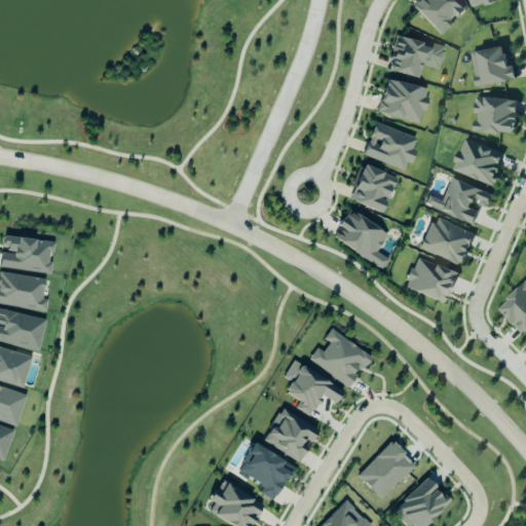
[(463,10),(452,0),(416,0),(410,7),(440,36),(463,10)]
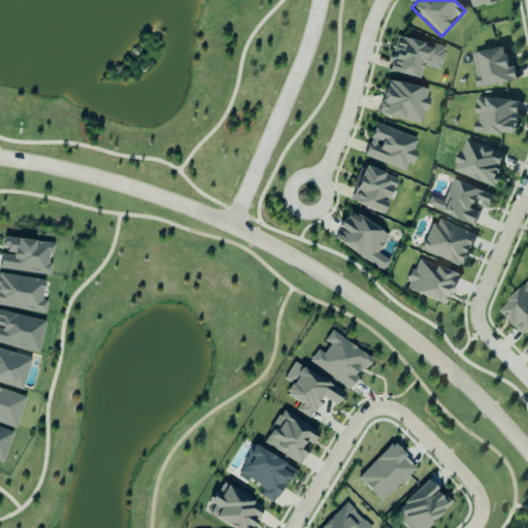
[(468,0),(472,9),(499,0),(468,0)]
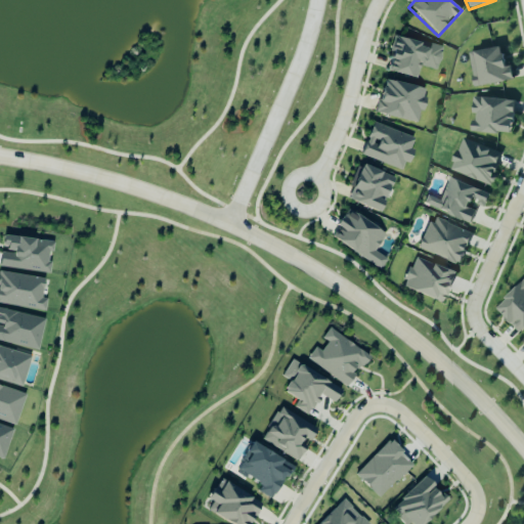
[(386,73),(416,80),(419,67),(436,72),(442,48),(395,37),(386,73)]
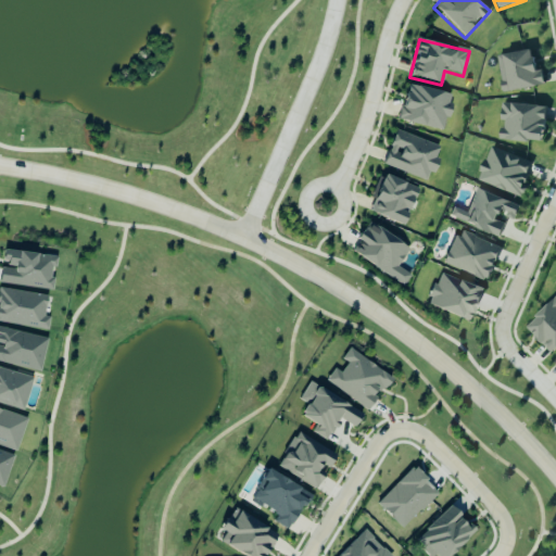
[(497,57),(502,92),(544,87),(542,71),(535,71),(533,52),(497,57)]
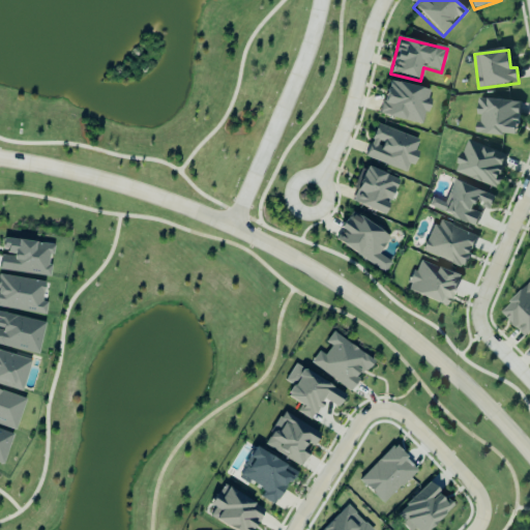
[(431,92),(388,81),(380,116),(422,126),(431,92)]
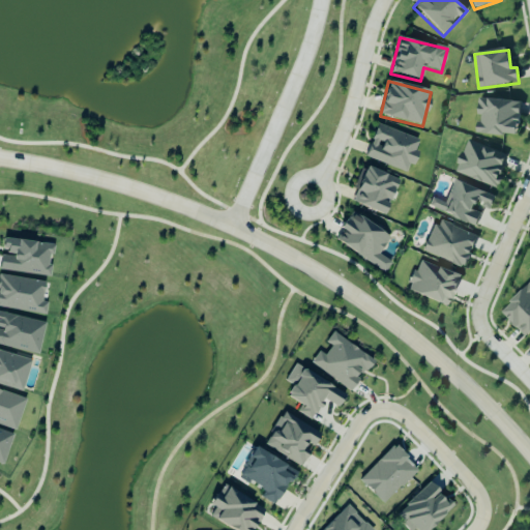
[(477,133),(519,136),(521,100),(477,97),(477,115),(478,115),(477,133)]
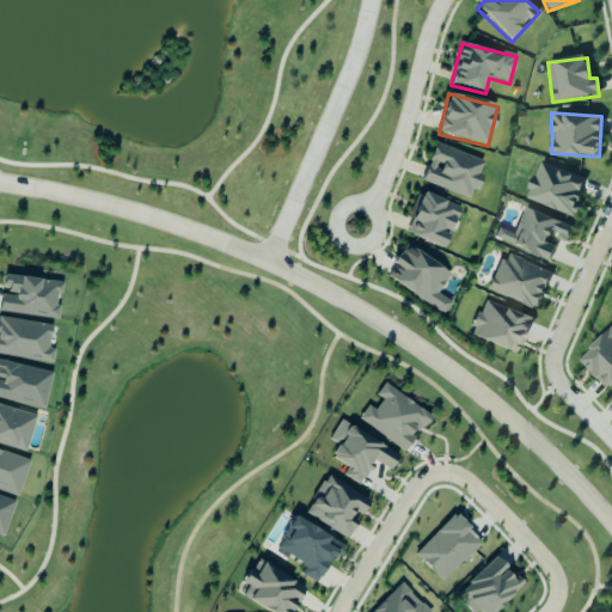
[(471,200),(481,175),(478,173),(483,161),(434,144),(421,182),(471,200)]
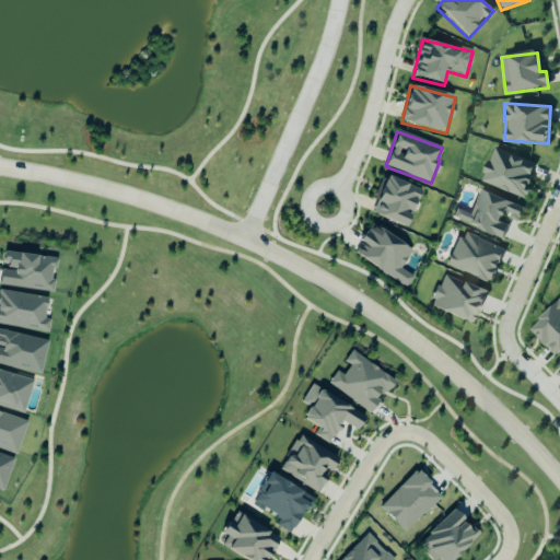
[(480,183),(527,199),(531,189),(526,188),(536,163),(492,148),(480,183)]
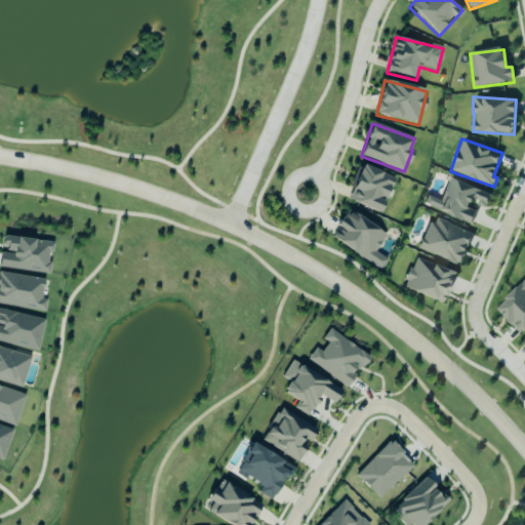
[(348,200),(380,212),(394,176),(359,164),(350,187),(353,188),(348,200)]
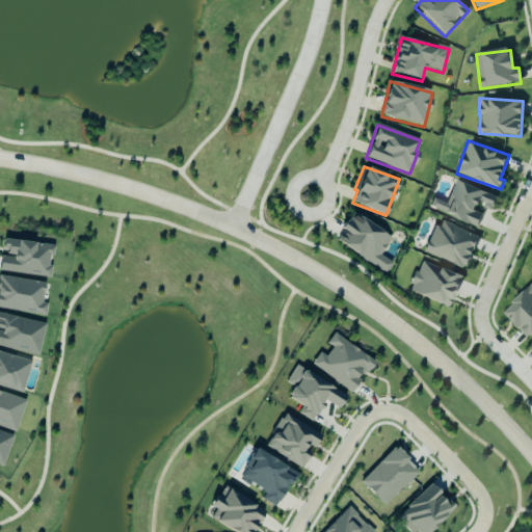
[(442,213),(477,227),(484,210),(490,212),(498,195),(455,179),(442,213)]
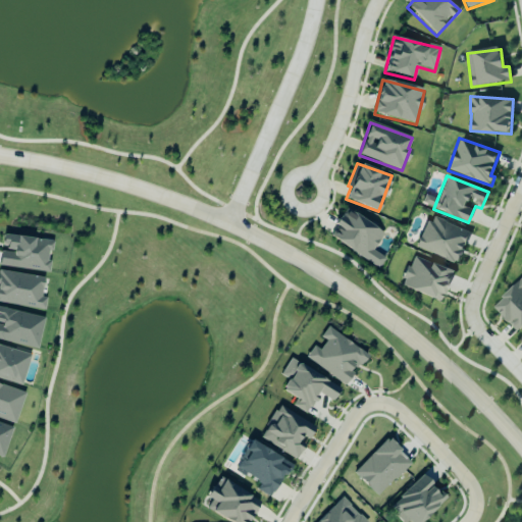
[(330,237),(377,269),(385,259),(372,250),(384,233),(348,208),(335,225),(337,226),(330,237)]
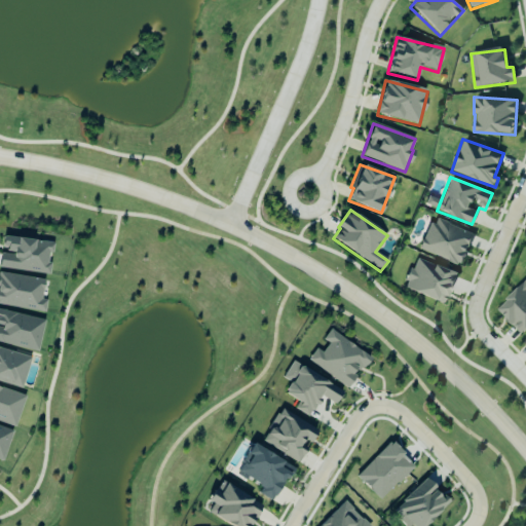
[(461,266),(474,234),(433,218),(419,250),(461,266)]
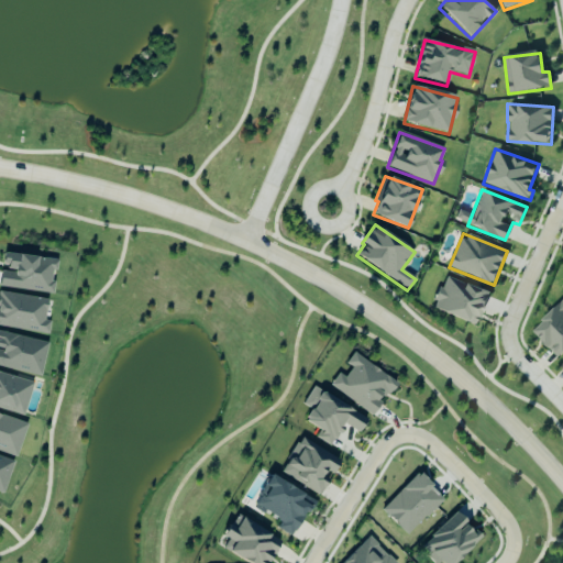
[(0,287),(52,294),(56,260),(6,253),(3,271),(0,269),(0,287)]
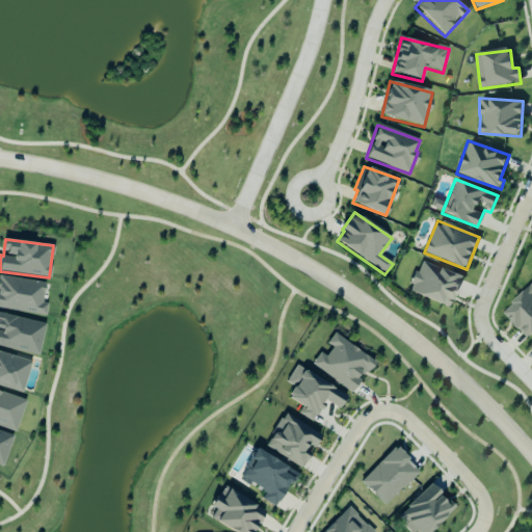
[(407,292),(450,308),(461,275),(419,261),(407,292)]
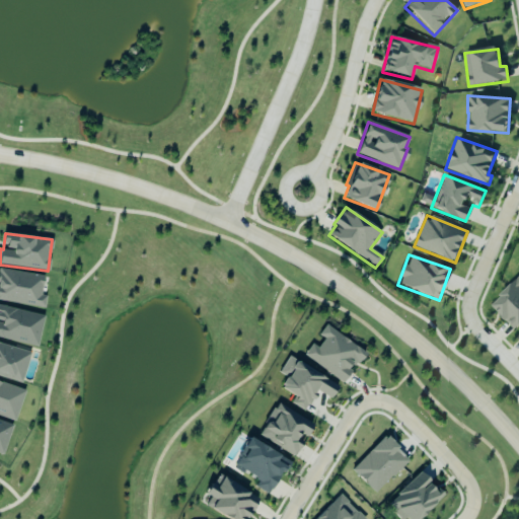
[(46,296),(41,296),(44,276),(0,270),(0,301),(44,307),(46,296)]
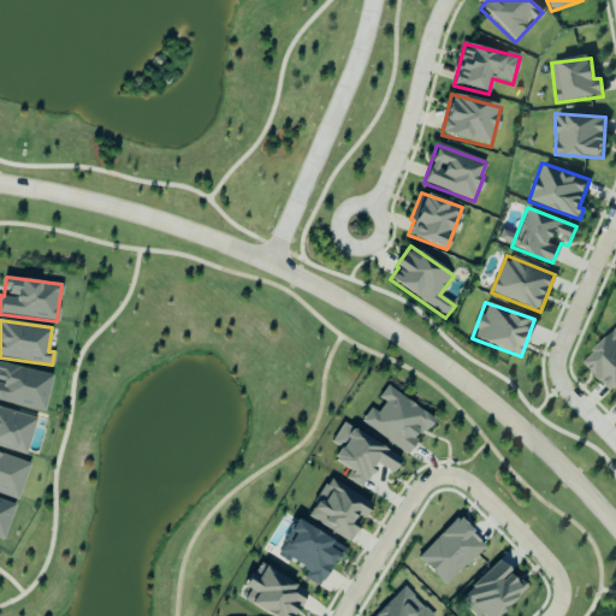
[(610,391),(615,384),(615,330),(582,361),(610,391)]
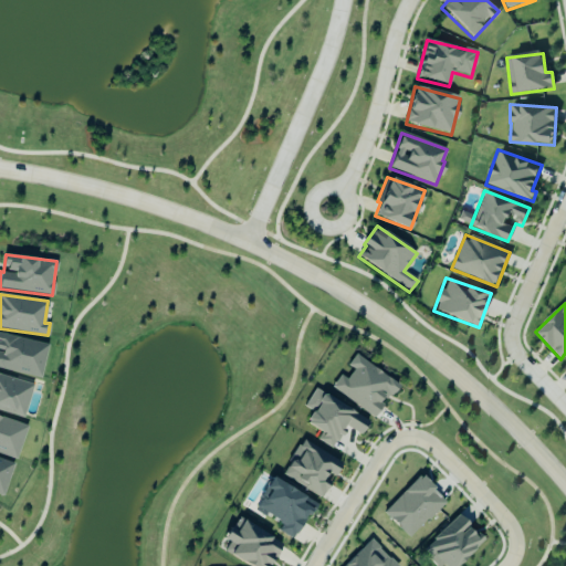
[(48,345),(0,334),(0,369),(40,378),(48,345)]
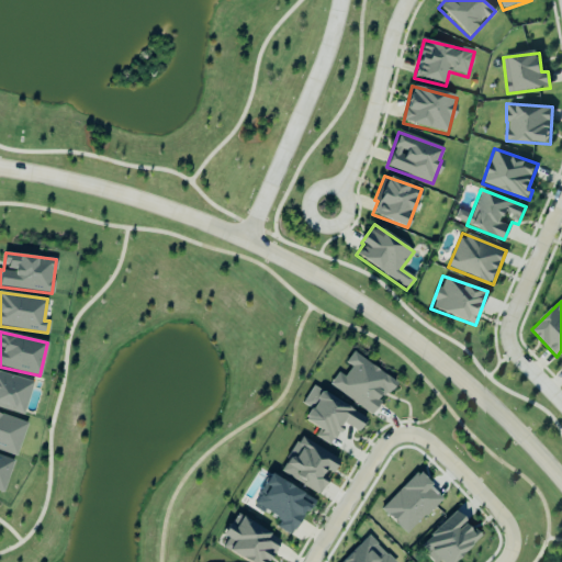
[(394,382),(352,352),(345,362),(350,367),(344,377),(337,372),(328,384),(371,415),(380,403),(394,382)]
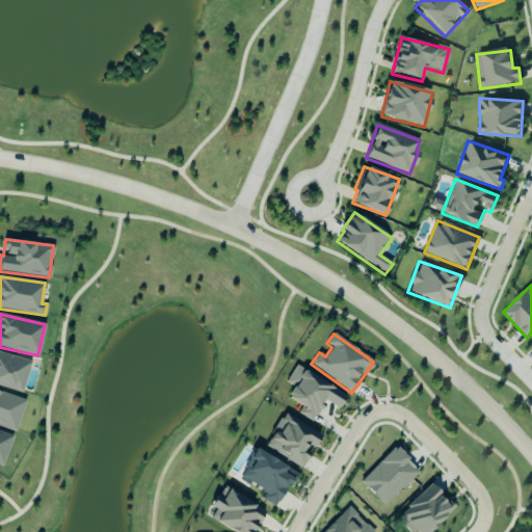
[(31,362),(0,352),(0,387),(22,393),(31,362)]
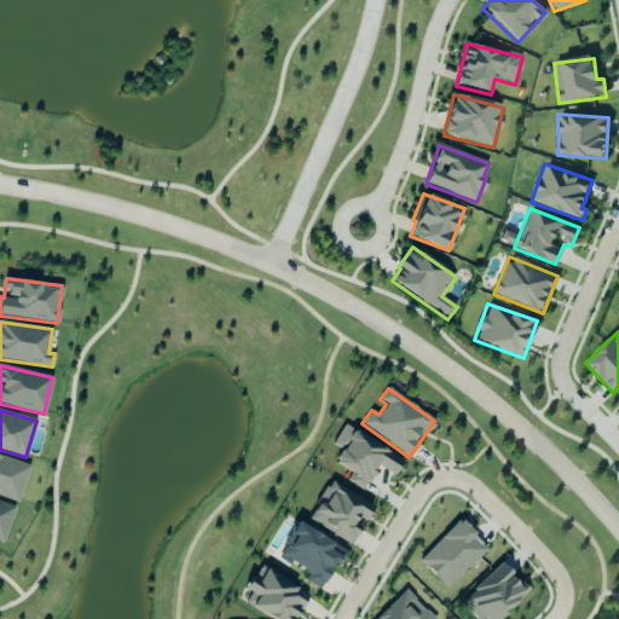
[(404,460),(342,426),(333,445),(341,450),(334,463),(351,473),(346,481),(364,491),(377,467),(394,475),(404,460)]
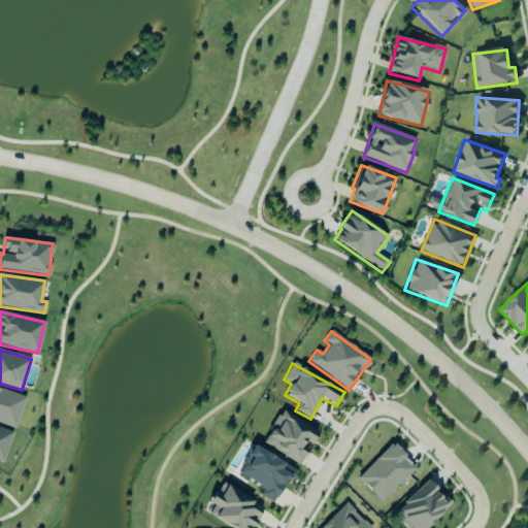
[(25,397),(0,389),(0,423),(15,428),(25,397)]
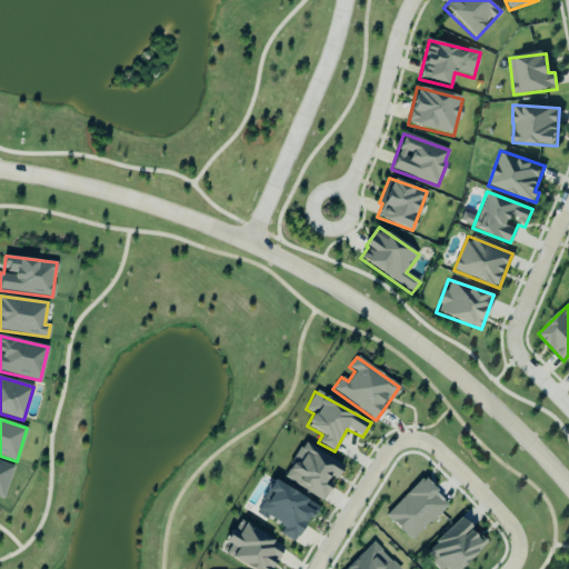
[(283,479),(325,500),(342,465),(301,443),(283,479)]
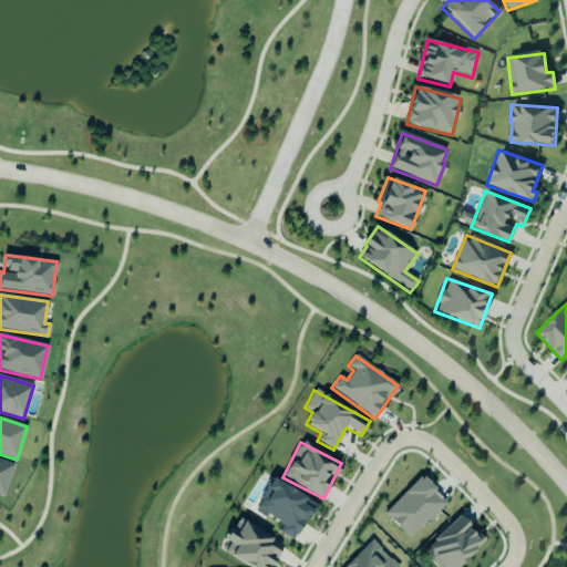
[(13,464),(0,459),(0,495),(3,496),(13,464)]
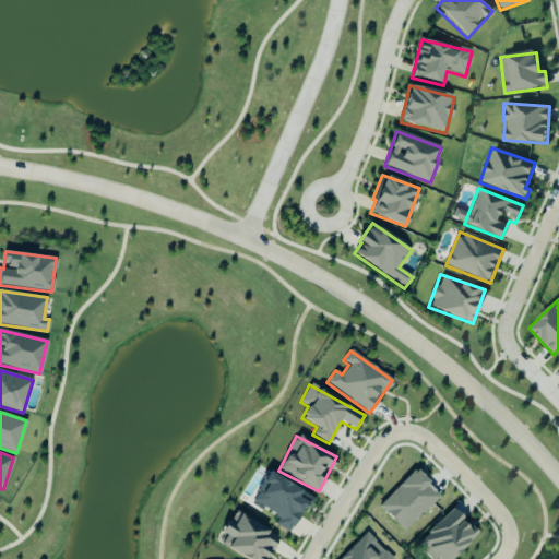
[(440,495),(414,470),(378,507),(404,532),(440,495)]
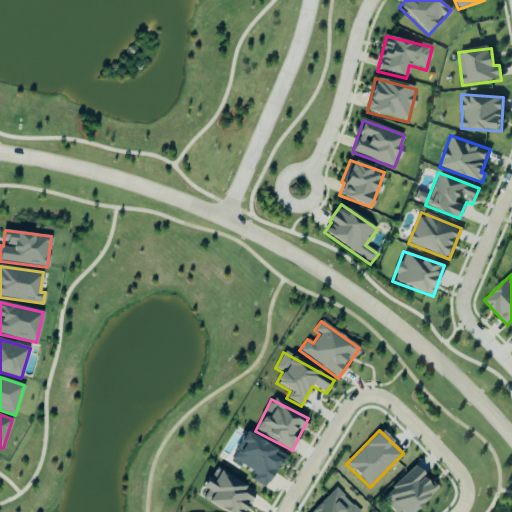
[(275,449),(247,432),(231,459),(255,474),(251,480),(265,489),(281,460),(272,455),(275,449)]
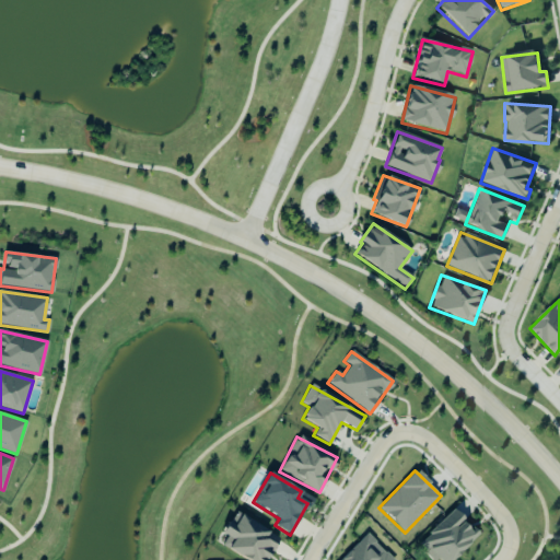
[(432,559),(450,559),(477,536),(454,510),(418,544),(432,559)]
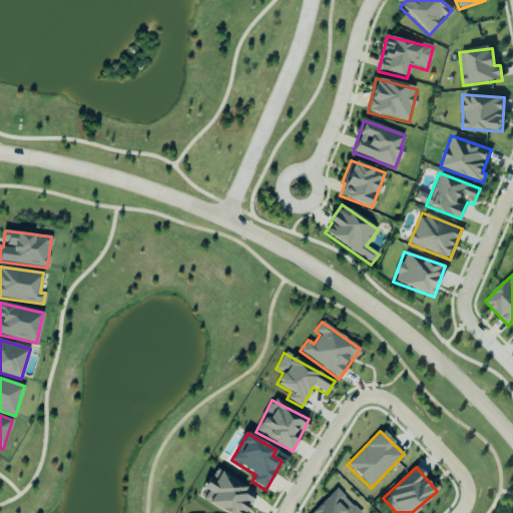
[(224,512),(243,512),(255,492),(217,471),(212,480),(207,477),(202,488),(207,491),(201,501),(224,512)]
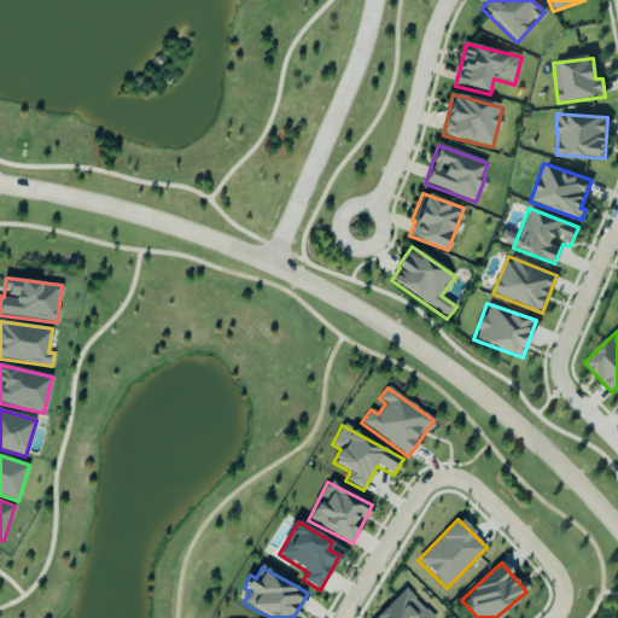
[(432,617),(404,589),(375,617),(432,617)]
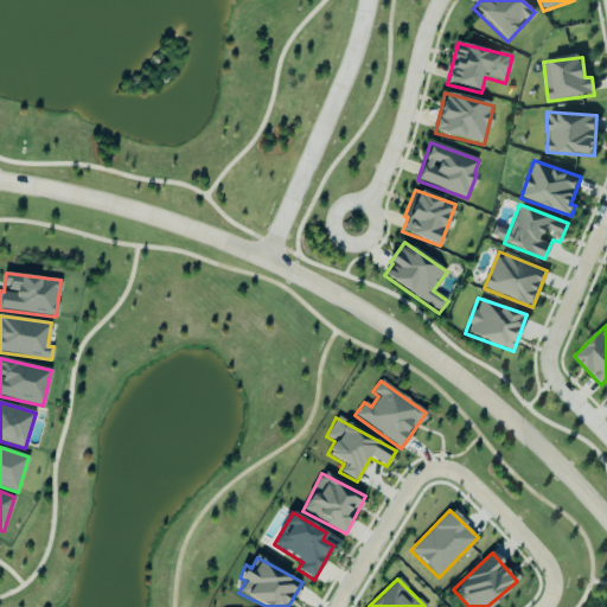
All buildings are outlined.
